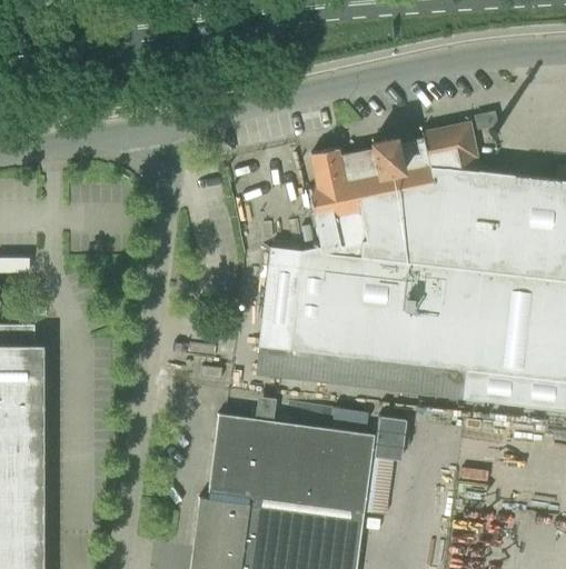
[(565,180),(482,170),(472,122),(423,132),(424,137),(398,142),(397,138),(373,143),(374,148),(340,155),(338,148),(313,153),(319,186),(310,188),(321,246),(303,250),(271,247),(259,346),(257,375),(464,398),(565,410),(565,180)]
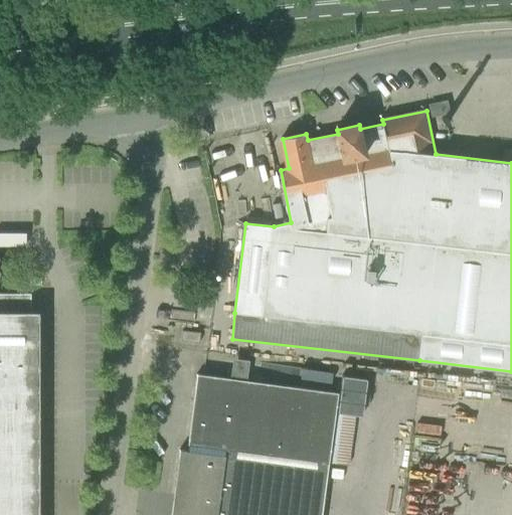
[(0,514),(32,514),(32,294),(0,293),(0,277),(1,272),(0,271),(0,260),(0,258),(0,514)]
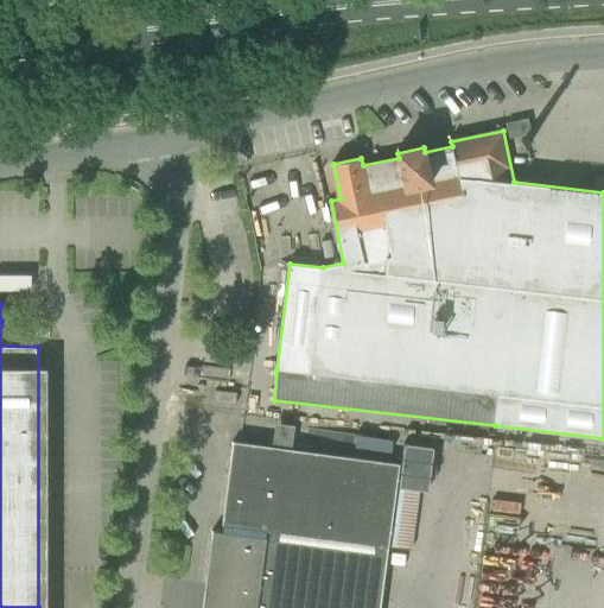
[(216,403),(237,405),(239,393),(217,391),(216,403)]
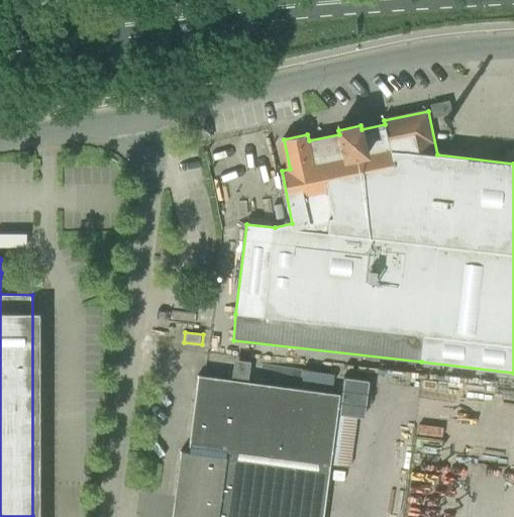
[(237,357),(235,377),(251,378),(253,358),(237,357)]
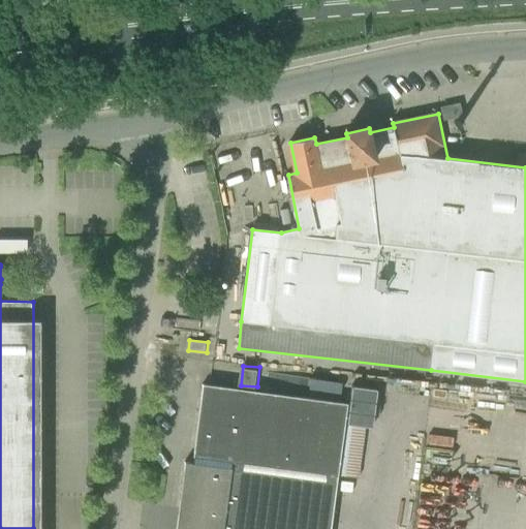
[(362,476),(371,409),(388,412),(391,385),(356,380),(342,473),(362,476)]
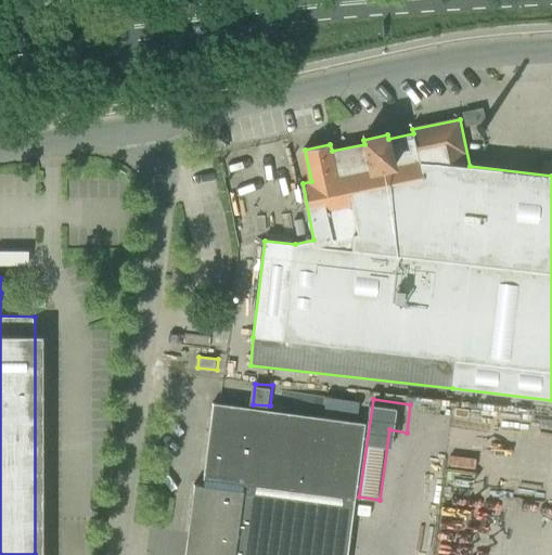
[(189,533),(185,554),(348,554),(367,424),(252,409),(236,407),(215,403),(204,486),(195,485),(189,533)]
